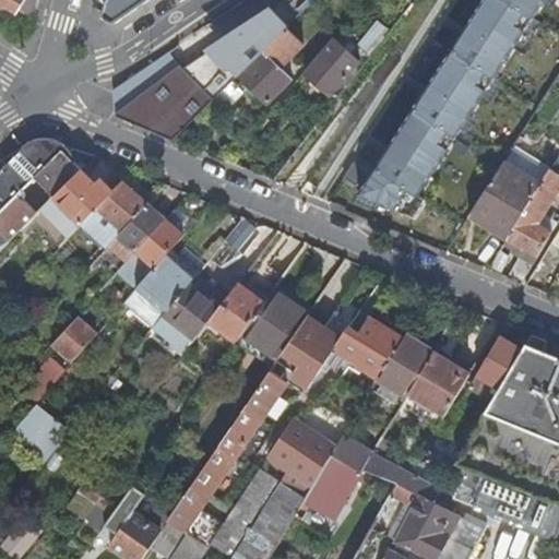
[(0,0),(0,1),(19,13),(26,0),(0,0)]
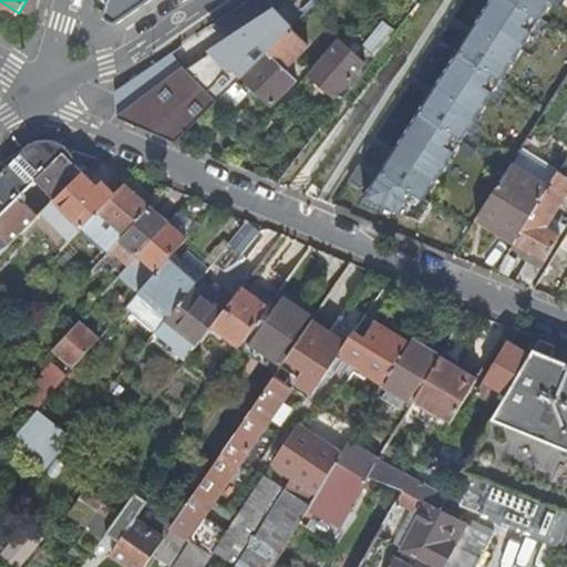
[(110,0),(106,12),(120,21),(151,0),(110,0)]
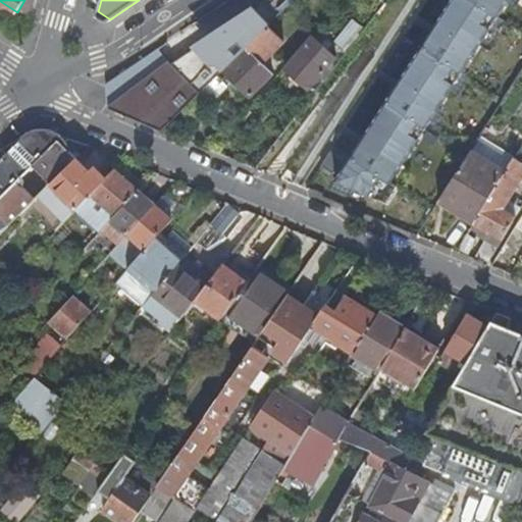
[(205,48),(224,68),(267,25),(254,9),(224,29),(205,48)]
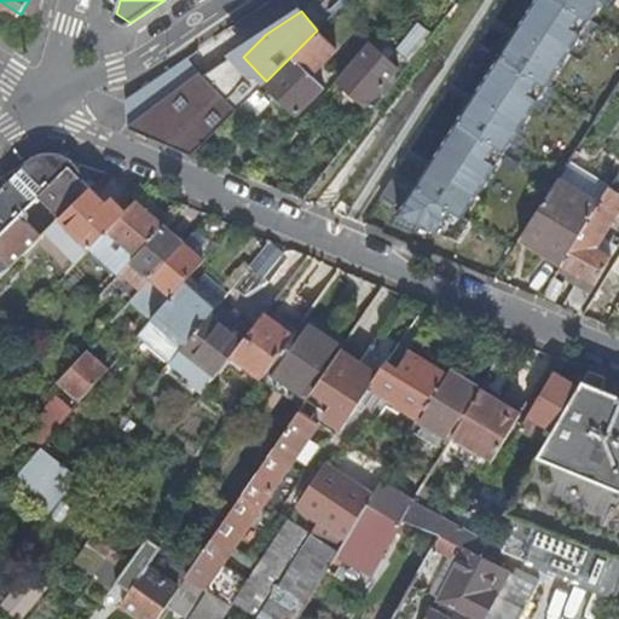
[(410,63),(433,35),(417,22),(394,50),(410,63)]
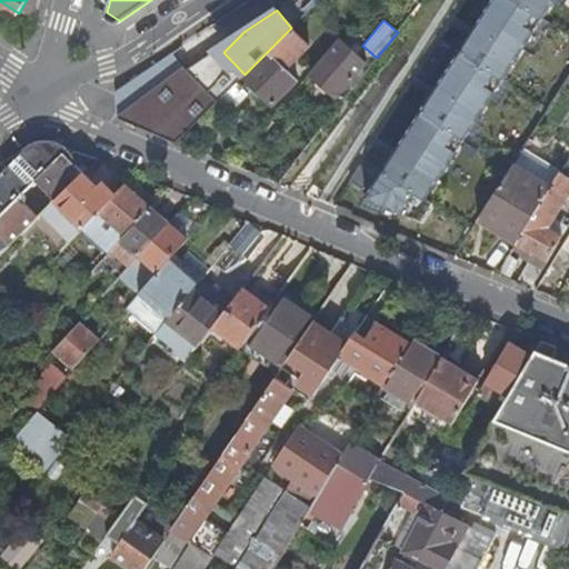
[(291,28),(245,75),(275,102),(297,79),(285,68),(308,45),(291,28)]
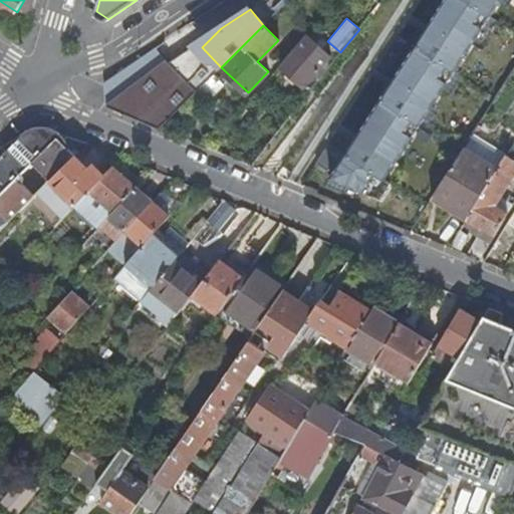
[(328,54),(305,34),(278,65),(303,86),(328,54)]
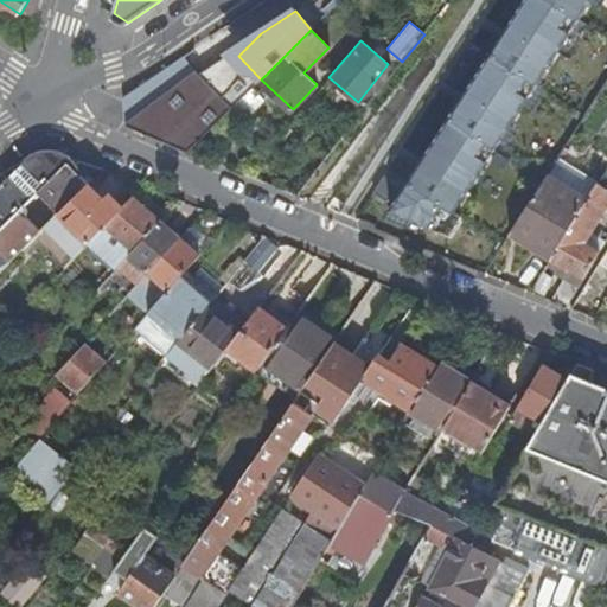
[(158,97),(193,70),(183,56),(145,82),(121,97),(127,121),(158,97)]
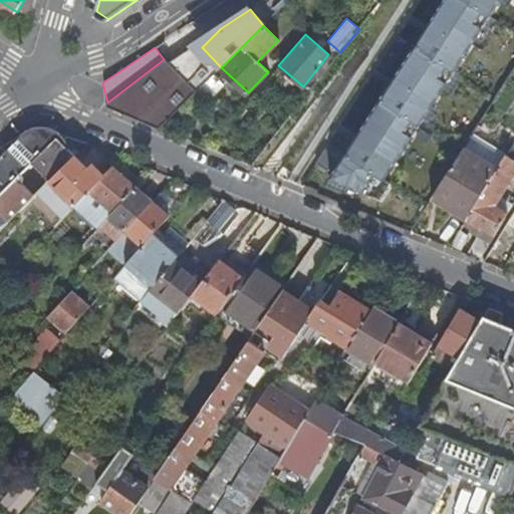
[(411,232),(432,199),(435,195),(473,136),(499,94),(412,56),(376,111),(371,108),(354,136),(359,139),(323,195),(377,218),(411,232)]
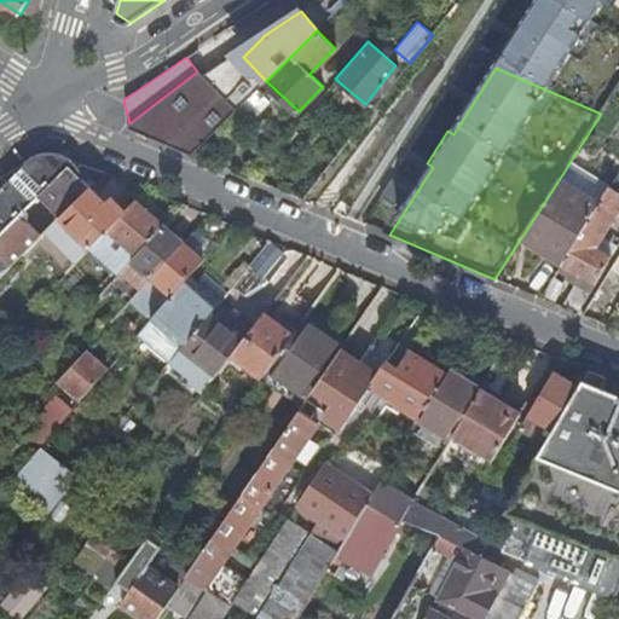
[(191,154),(235,111),(223,99),(218,104),(206,92),(203,96),(191,84),(168,106),(161,99),(129,123),(131,129),(191,154)]
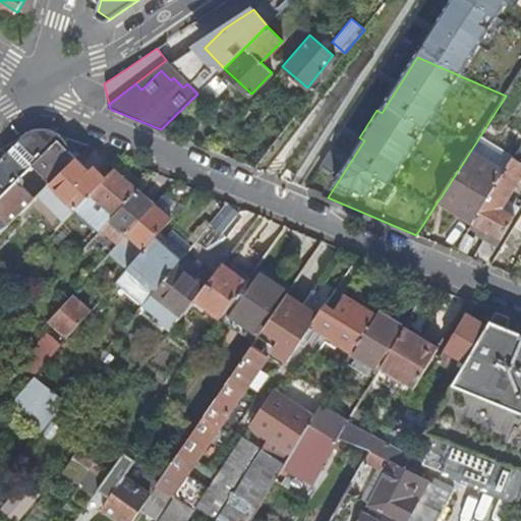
[(217,75),(199,92),(210,102),(227,85),(217,75)]
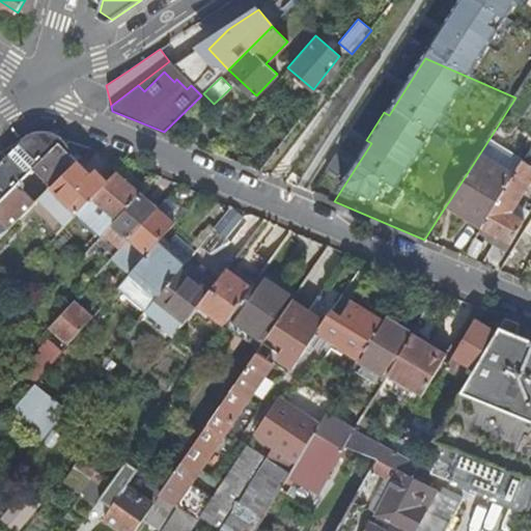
[(34,167),(53,185),(78,160),(59,141),(63,137),(59,134),(49,129),(35,130),(21,138),(24,140),(7,157),(5,155),(0,160),(0,203),(14,223),(36,201),(18,184),(34,167)]
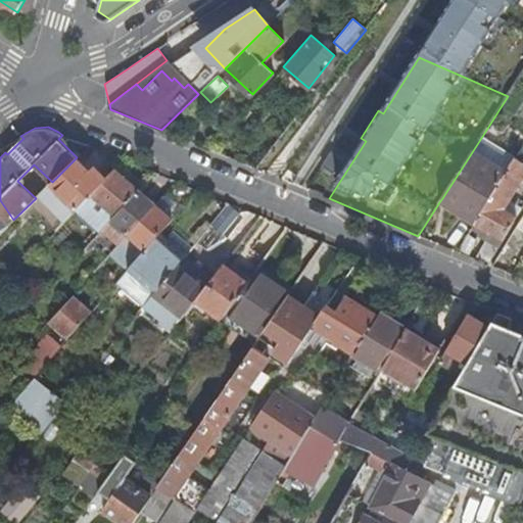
[(459,215),(474,224),(506,172),(514,158),(481,138),(442,198),(462,209),(459,215)]
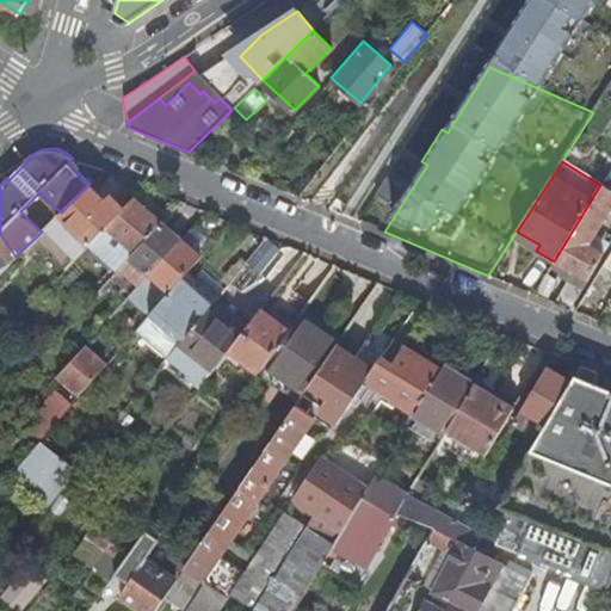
[(125,207),(111,193),(105,198),(100,193),(90,184),(61,213),(60,214),(90,244),(107,224),(125,207)]
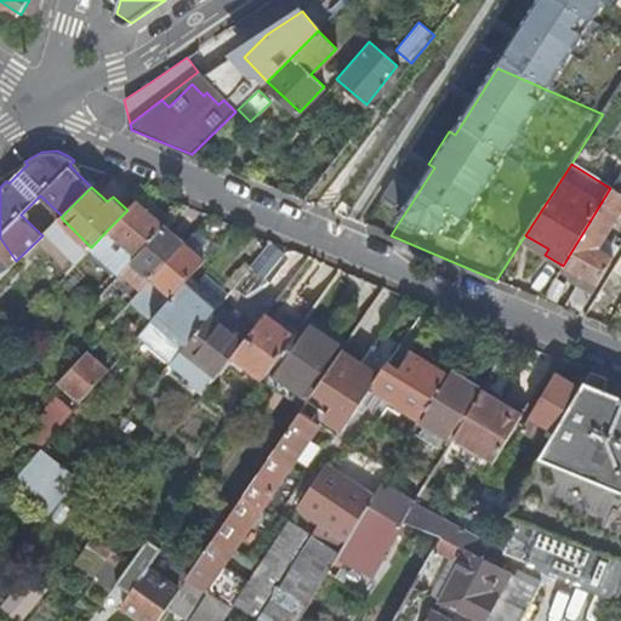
[(563,266),(575,272),(597,283),(614,256),(600,248),(620,212),(620,193),(610,188),(600,204),(563,266)]
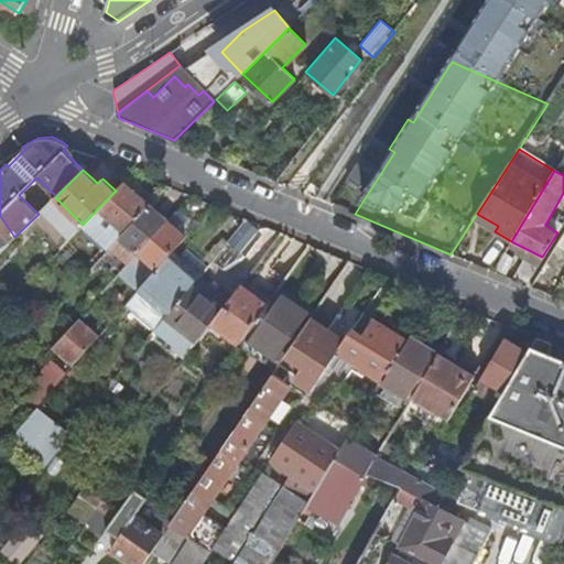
[(97,183),(102,179),(97,174),(93,179),(97,183)]
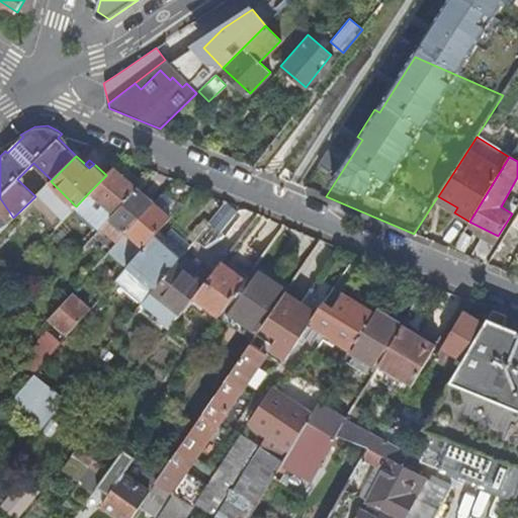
[(91,190),(115,211),(137,187),(113,167),(106,175),(91,190)]
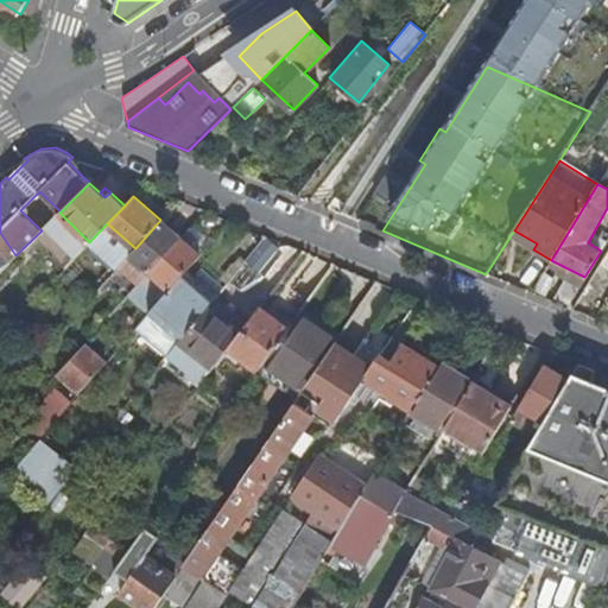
[(135,248),(112,273),(120,282),(134,266),(146,274),(179,236),(160,220),(135,248)]
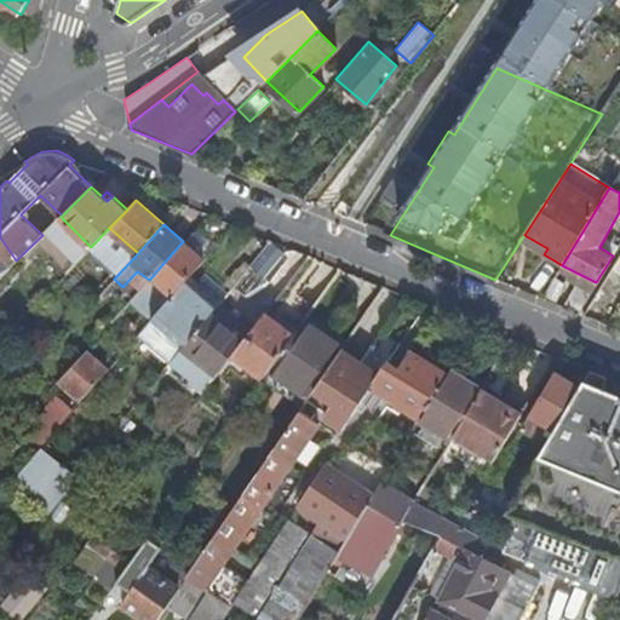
[(521,240),(544,254),(547,248),(524,235),(521,240)]
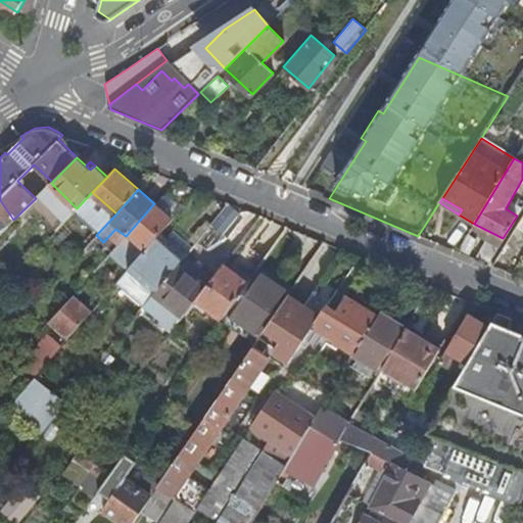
[(0,218),(0,219),(6,227),(13,220),(0,200),(0,218)]
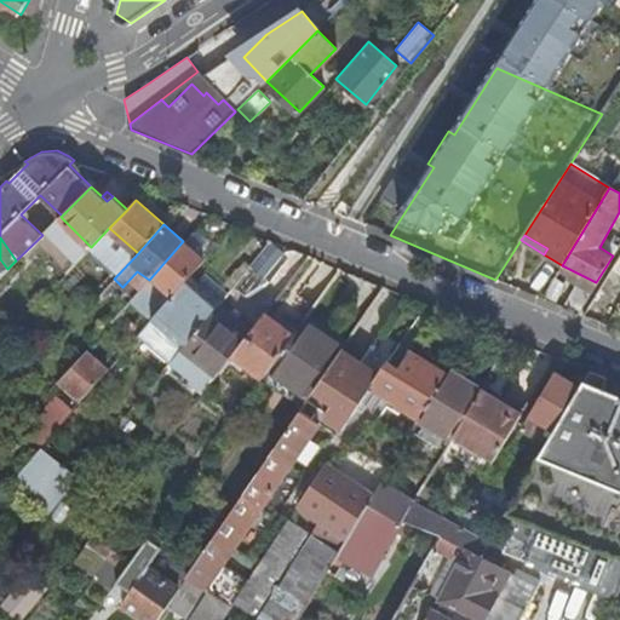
[(149,280),(137,293),(158,311),(190,274),(187,270),(200,254),(183,241),(149,280)]
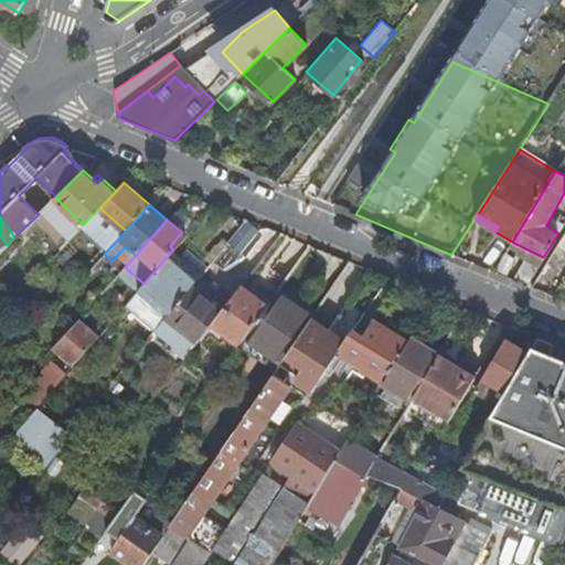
[(260,228),(247,220),(231,242),(243,251),(260,228)]
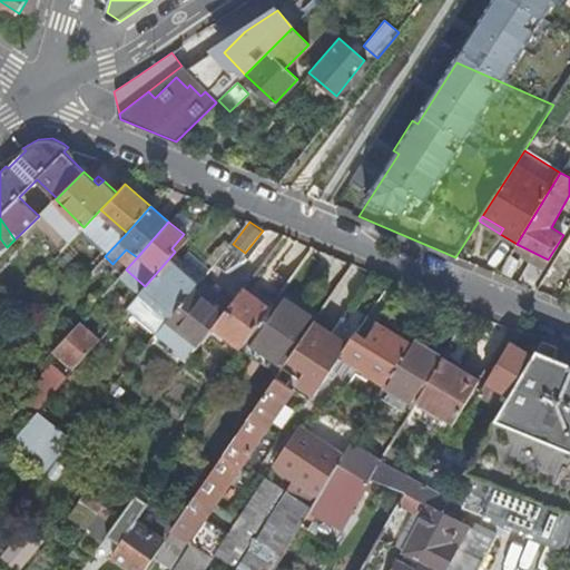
[(126,249),(112,264),(124,273),(126,269),(137,257),(126,249)]
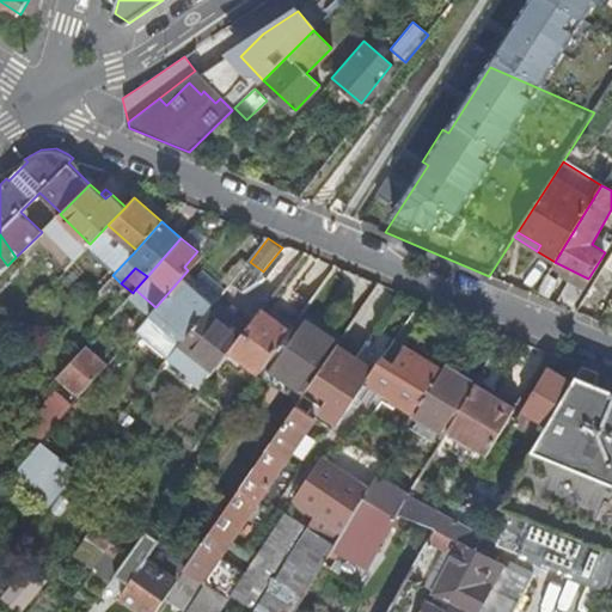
[(588,279),(567,268),(563,274),(586,285),(588,279)]
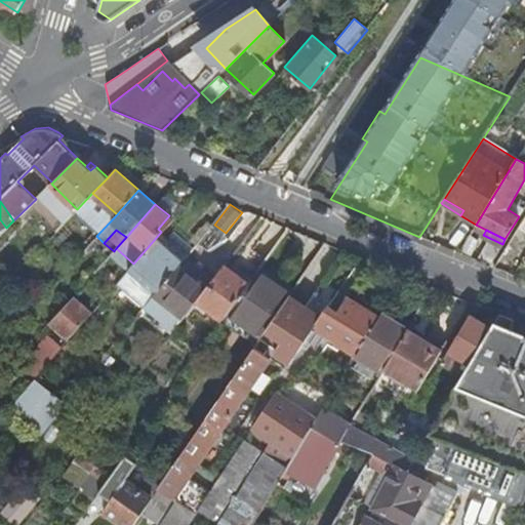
[(161,232),(133,264),(128,270),(127,270),(116,282),(145,307),(147,304),(157,291),(187,254),(188,253),(161,232)]
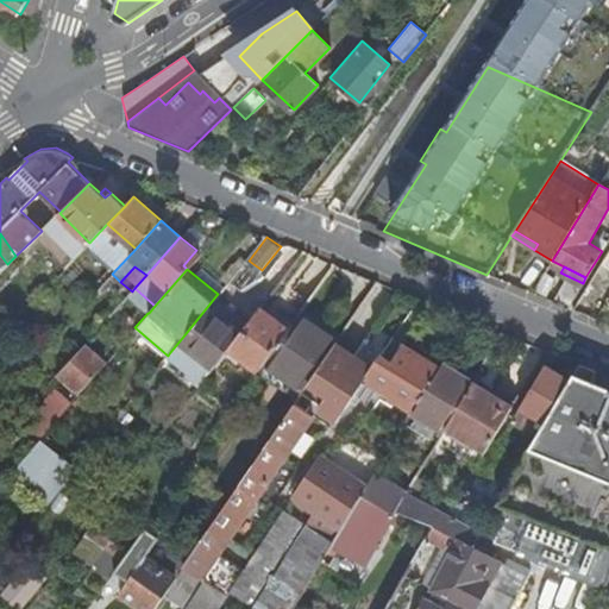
[(567,308),(579,288),(565,281),(553,302),(560,305),(567,308)]
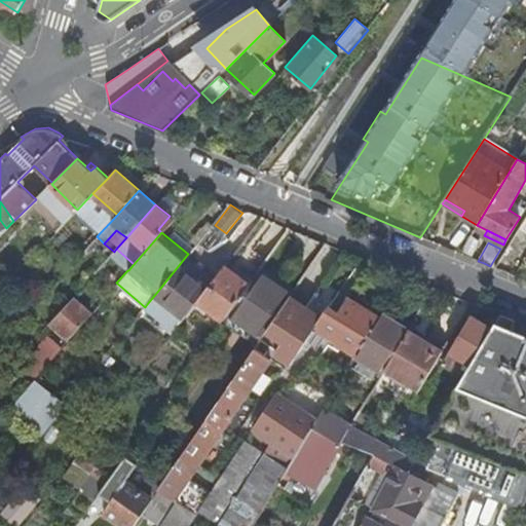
[(198,298),(215,277),(187,255),(157,292),(185,315),(198,298)]
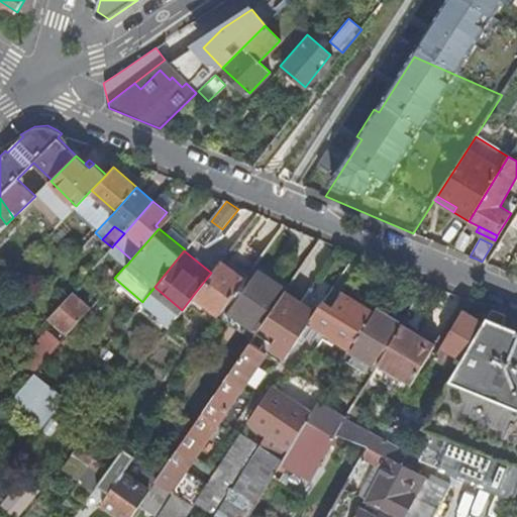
[(195,293),(220,313),(224,307),(244,279),(220,260),(211,273),(195,293)]
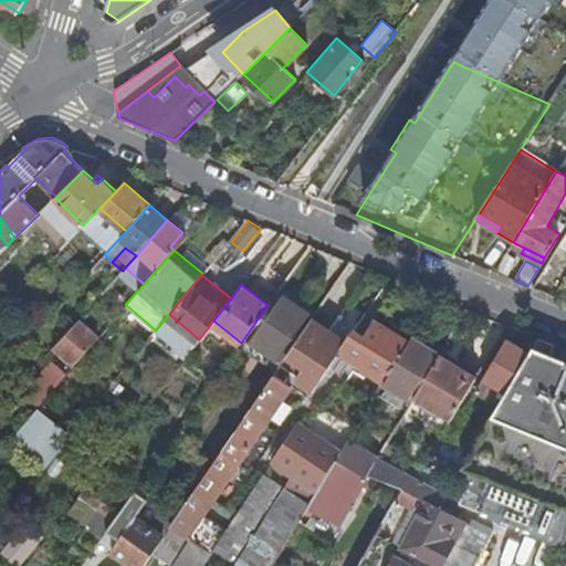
[(111,294),(105,290),(97,299),(103,303),(111,294)]
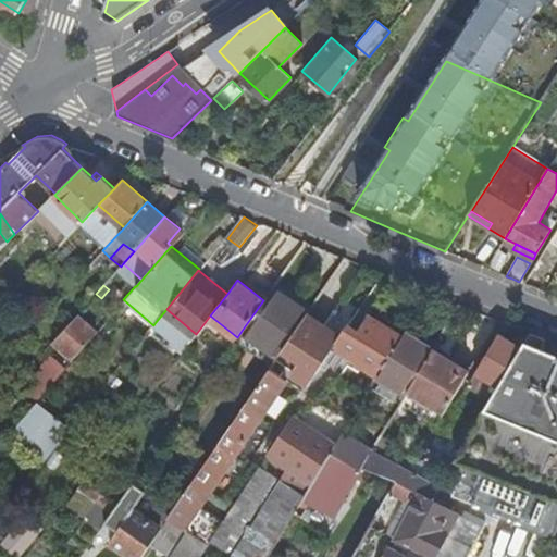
[(242,331),(276,356),(308,311),(291,298),(288,300),(272,288),(263,300),(242,331)]
